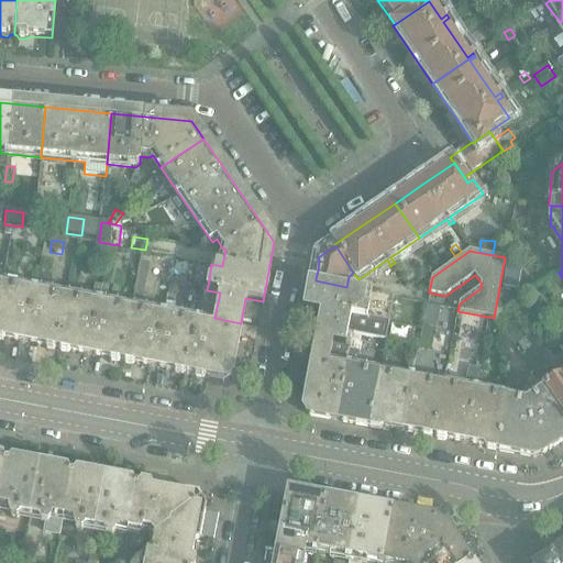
[(506,267),(503,288),(518,291),(521,271),(506,267)]
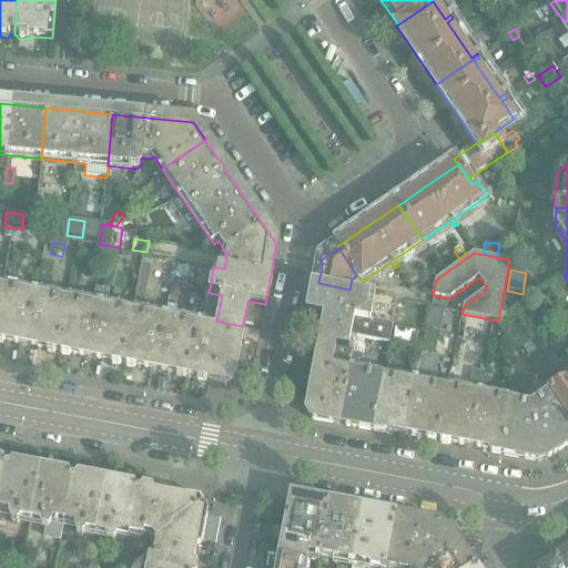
[(39,276),(37,288),(46,291),(48,279),(39,276)]
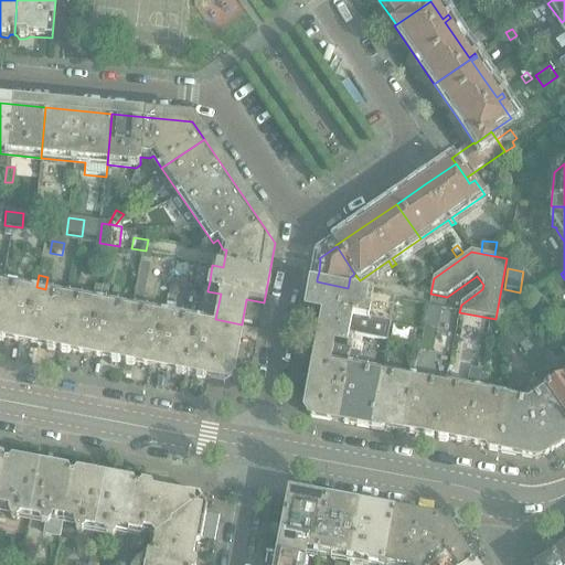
[(200,280),(198,288),(208,290),(210,281),(200,280)]
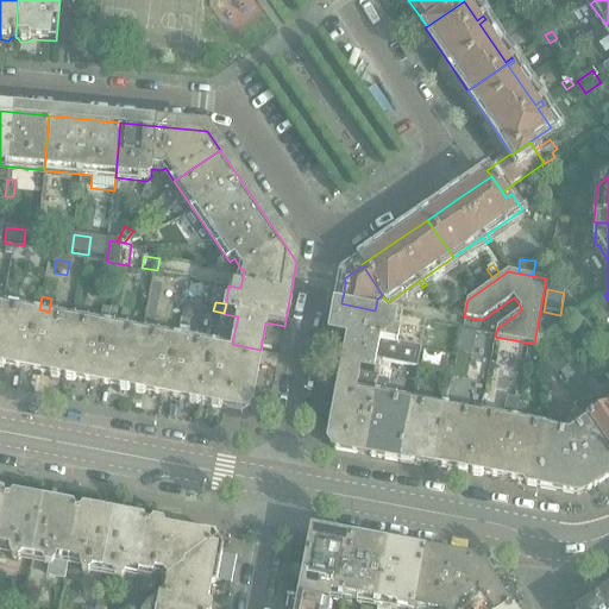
[(337,303),(332,332),(350,336),(344,368),(344,369),(360,371),(374,374),(377,359),(418,366),(427,320),(375,311),(341,303),(341,305),(337,303)]
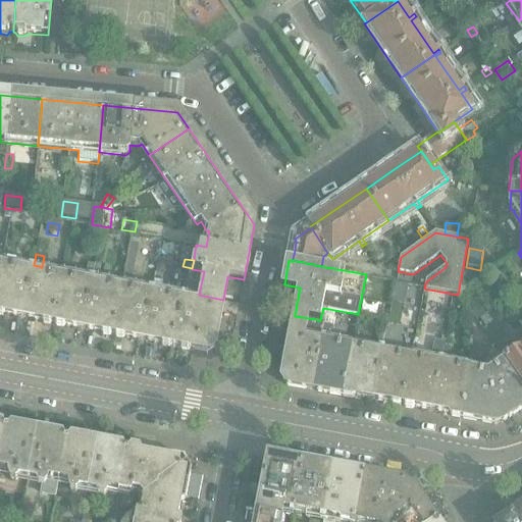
[(90,264),(87,277),(93,278),(96,265),(90,264)]
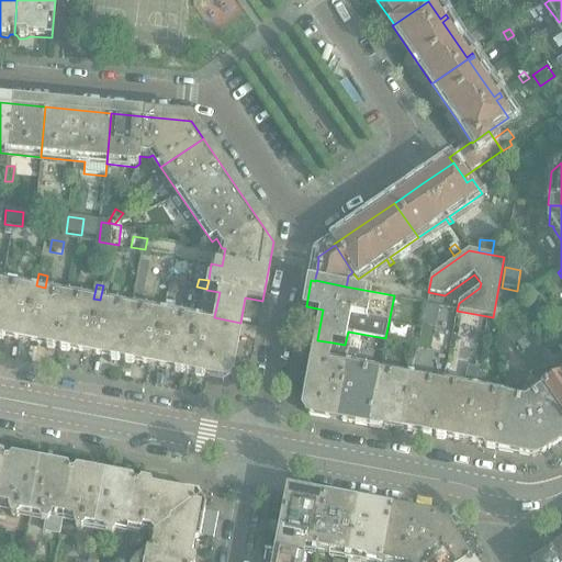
[(169,284),(167,294),(176,296),(178,287),(169,284)]
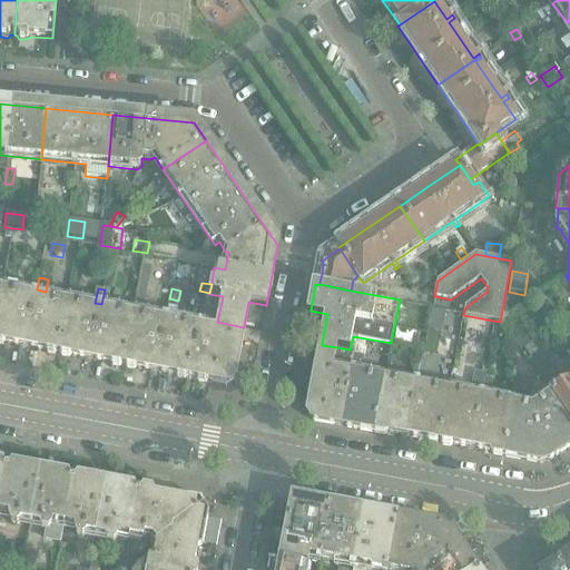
[(58,354),(68,304),(3,292),(0,307),(0,345),(3,346),(7,344),(46,352),(48,355),(53,356),(58,354)]
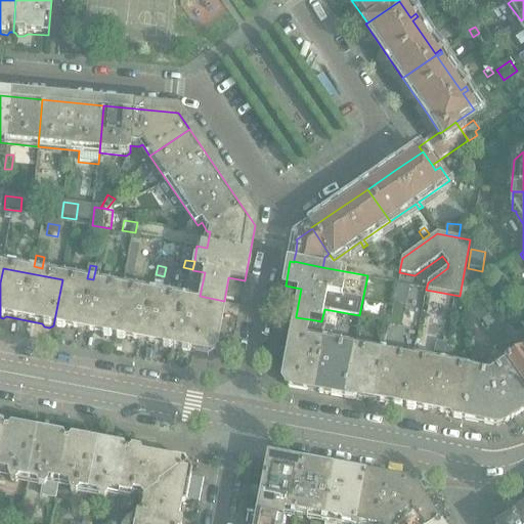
[(114,336),(122,291),(62,279),(53,325),(55,325),(57,329),(62,330),(66,328),(102,334),(103,338),(110,338),(112,336),(114,336)]
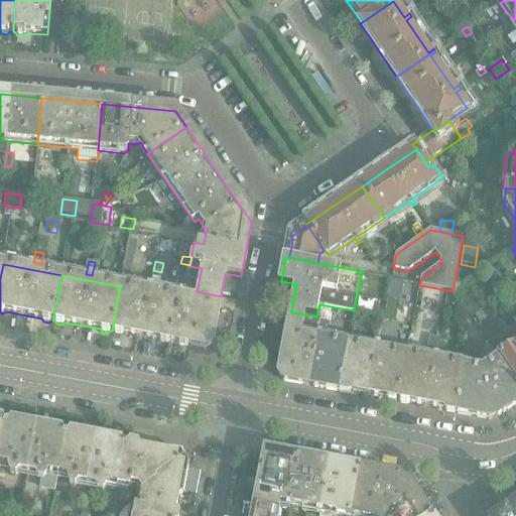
[(382,279),(363,275),(362,281),(381,284),(382,279)]
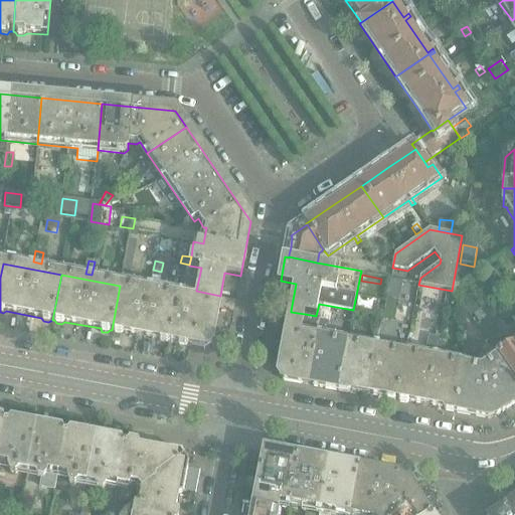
[(386,299),(398,301),(402,283),(390,281),(386,299)]
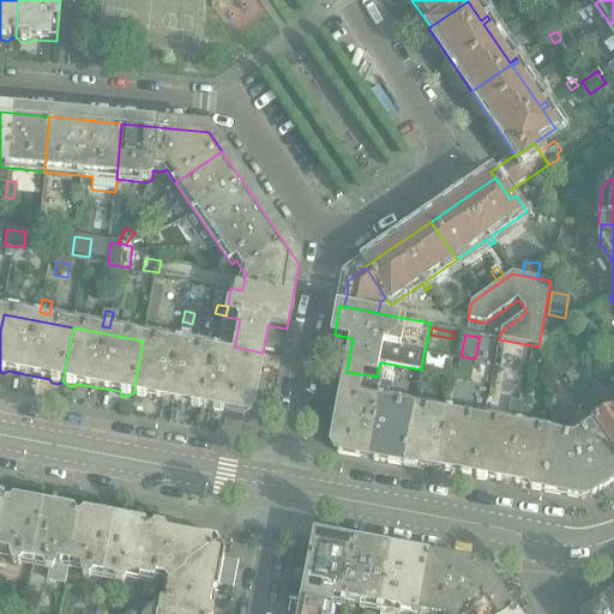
[(204,408),(215,354),(143,341),(133,393),(136,395),(137,398),(144,399),(148,397),(190,404),(192,408),(199,409),(202,408),(204,408)]
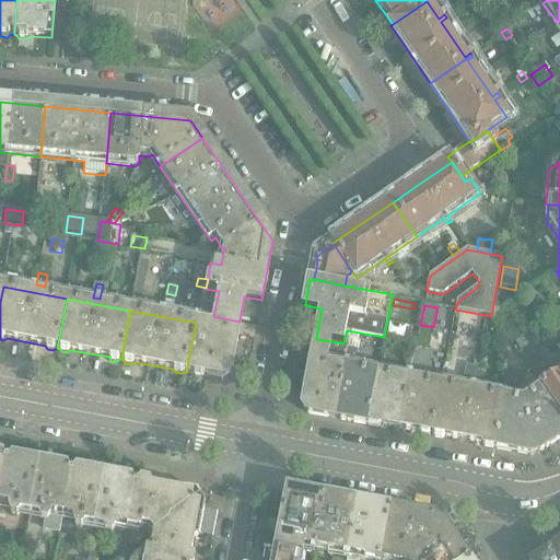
[(408,315),(407,323),(417,325),(417,324),(419,317),(408,315)]
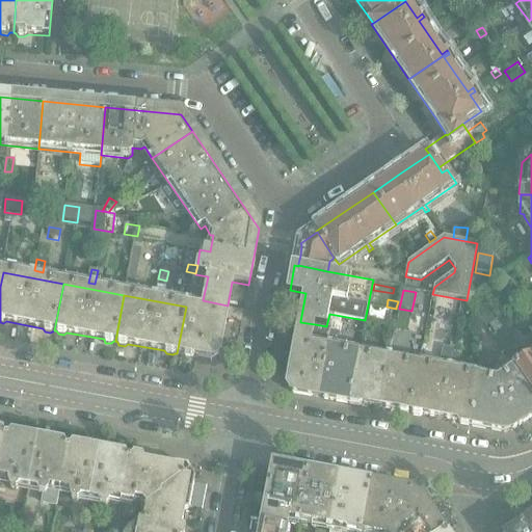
[(218,356),(225,317),(228,306),(203,300),(202,309),(186,307),(177,353),(184,354),(185,356),(191,358),(193,356),(212,361),(218,356)]
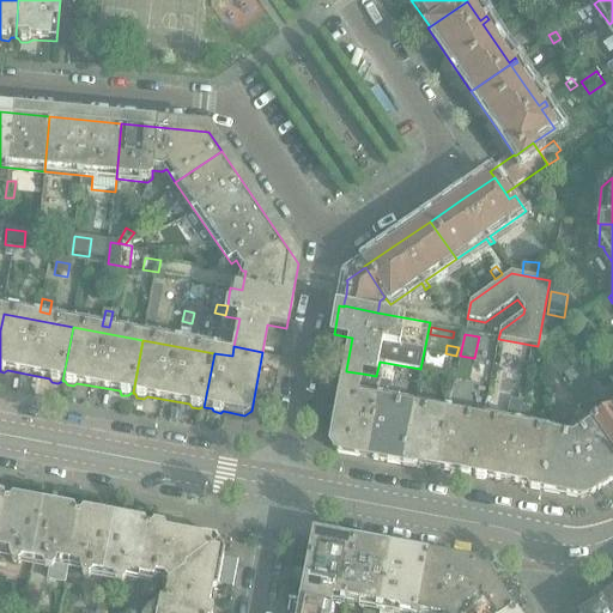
[(560,377),(570,371),(557,353),(548,359),(560,377)]
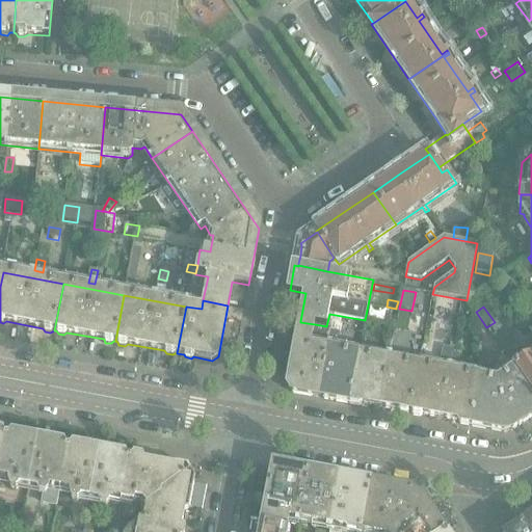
[(499,320),(489,326),(495,335),(504,327),(499,320)]
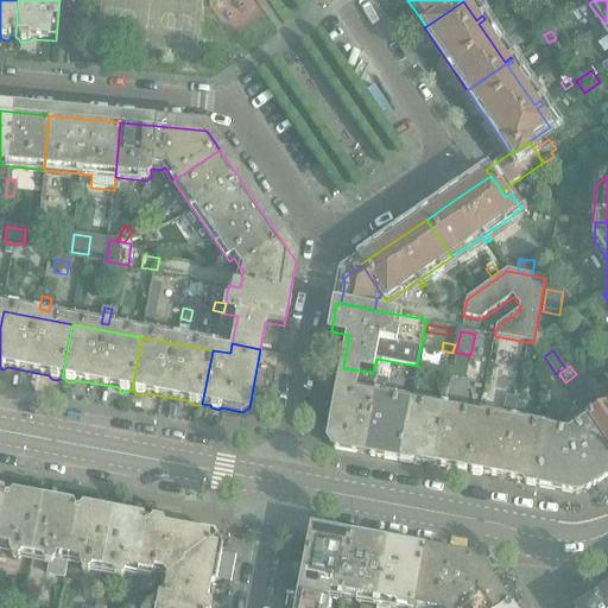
[(334,419),(330,444),(334,450),(334,451),(363,456),(398,463),(409,406),(384,401),(388,380),(378,378),(378,375),(373,374),(373,373),(360,371),(343,368),(335,419),(334,419)]
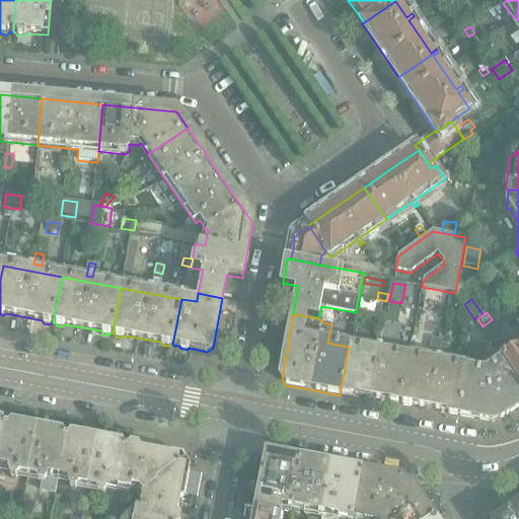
[(429,352),(439,354),(442,339),(432,337),(429,352)]
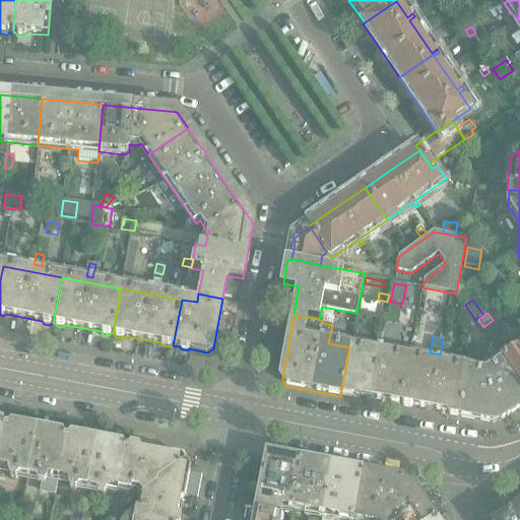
[(349,347),(340,396),(351,398),(354,396),(371,399),(389,402),(390,404),(391,404),(398,406),(398,405),(401,404),(409,359),(411,348),(381,343),(379,353),(349,347)]
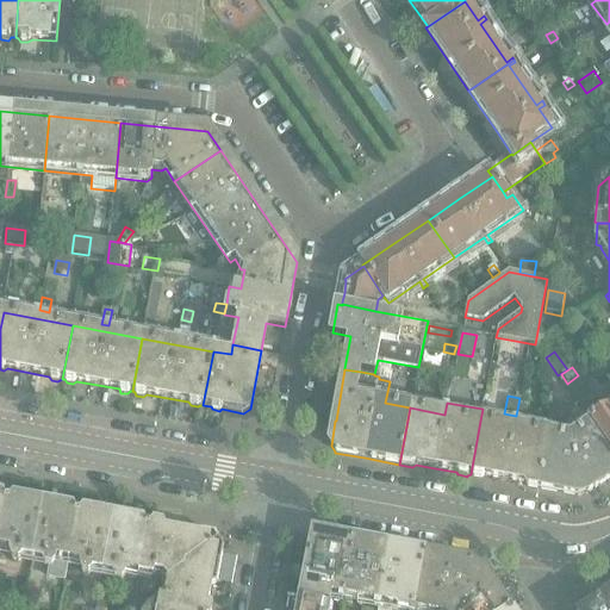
[(565,421),(567,406),(554,404),(552,418),(565,421)]
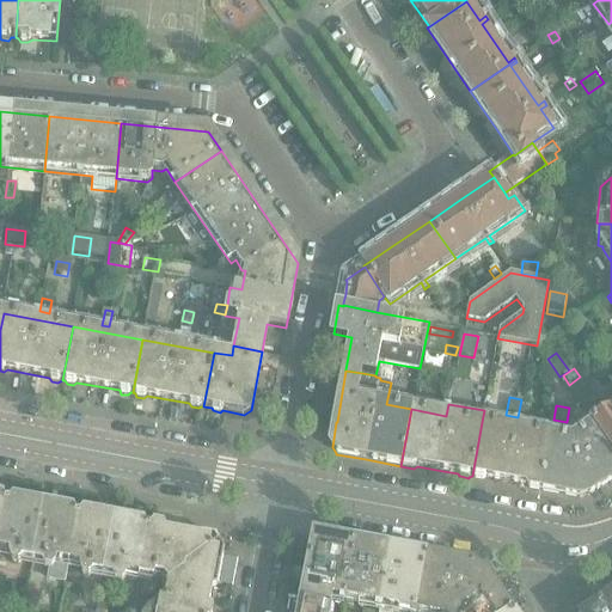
[(611,411),(593,426),(611,453),(611,411)]
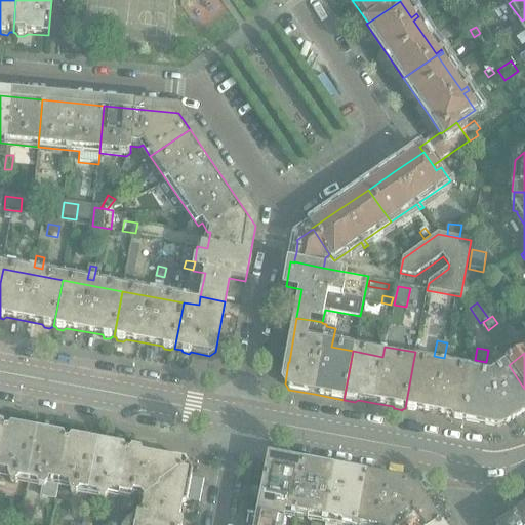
[(413,362),(405,408),(407,410),(407,411),(414,412),(415,412),(417,410),(435,414),(452,417),(454,419),(465,421),(474,373),(444,368),(413,362)]
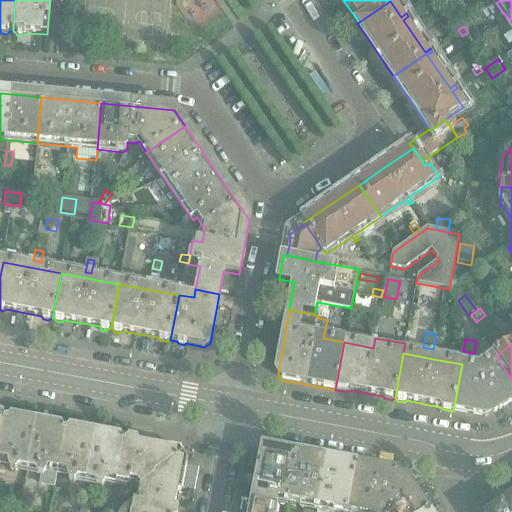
[(462,364),(453,411),(486,417),(489,417),(492,416),(511,402),(511,379),(496,356),(479,367),(478,367),(462,364)]
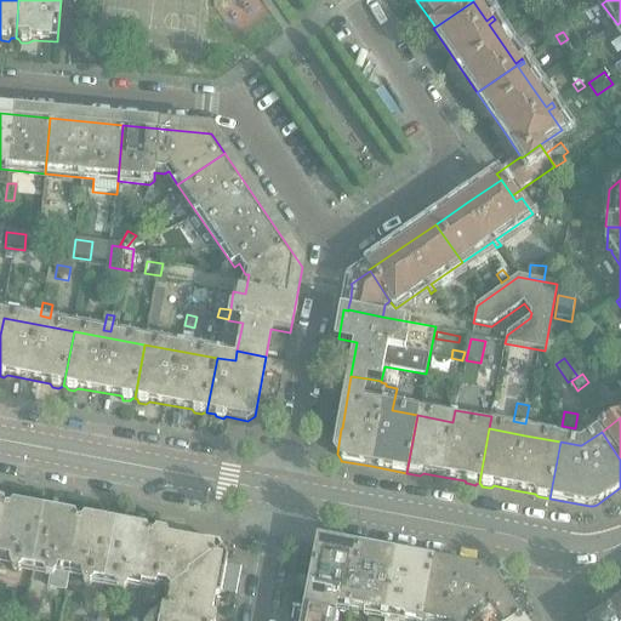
[(69,574),(78,525),(75,524),(74,519),(66,518),(62,522),(57,522),(56,518),(32,514),(29,516),(24,514),(23,511),(13,508),(10,512),(7,512),(0,551),(0,560),(11,563),(11,568),(13,573),(18,574),(22,570),(44,574),(45,580),(52,581),(56,576),(57,573),(69,574)]
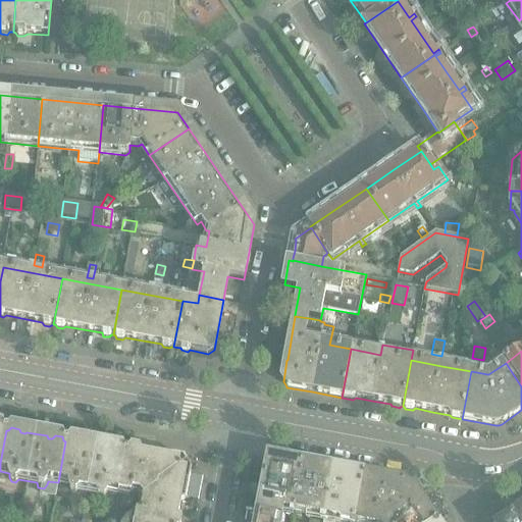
[(118,494),(126,453),(123,452),(122,449),(115,447),(111,450),(108,450),(107,448),(87,444),(85,445),(81,444),(80,440),(71,438),(67,441),(65,441),(58,482),(69,484),(68,488),(70,492),(75,493),(80,490),(97,494),(98,499),(102,500),(107,494),(107,492),(118,494)]
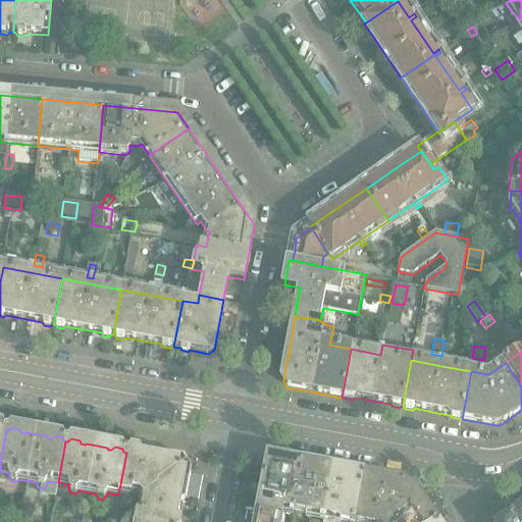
[(186,501),(192,469),(185,460),(152,454),(149,457),(141,456),(140,452),(132,450),(127,453),(126,453),(118,494),(131,497),(132,492),(140,494),(144,499),(141,515),(138,514),(136,521),(179,521),(177,520),(180,503),(186,501)]
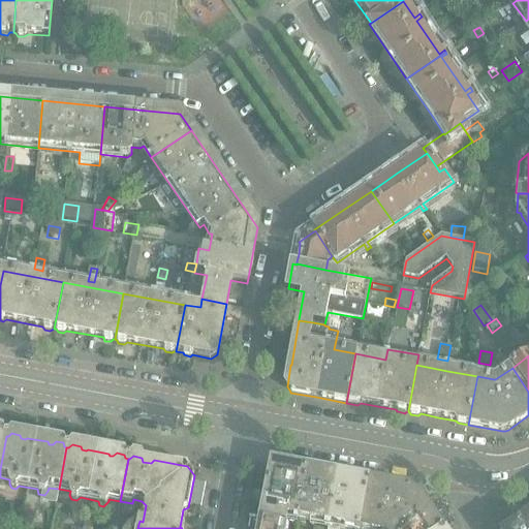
[(285,528),(287,519),(297,520),(297,519),(306,471),(276,466),(270,470),(267,487),(267,488),(267,489),(265,490),(262,499),(265,501),(261,517),(261,518),(258,528),(285,528)]
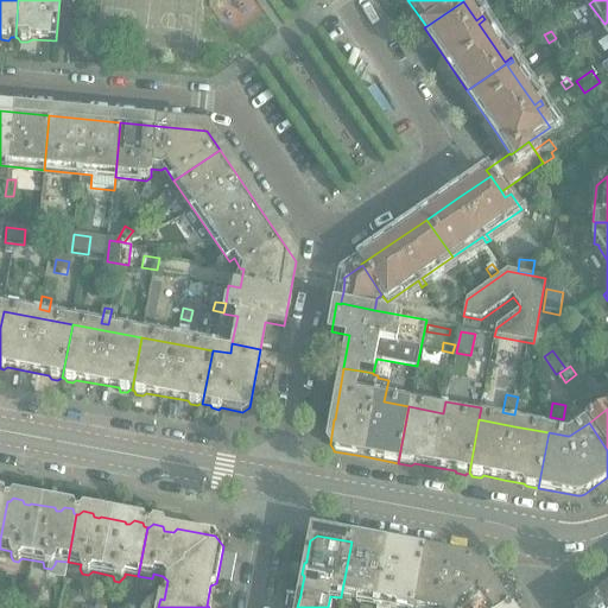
[(352,542),(341,596),(377,603),(375,607),(411,607),(422,553),(386,548),(352,542)]
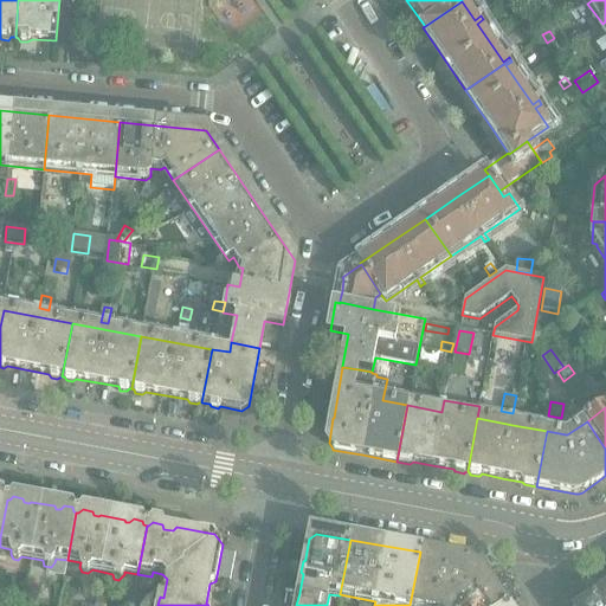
[(420,552),(410,605),(503,605),(478,568),(475,565),(470,561),(420,552)]
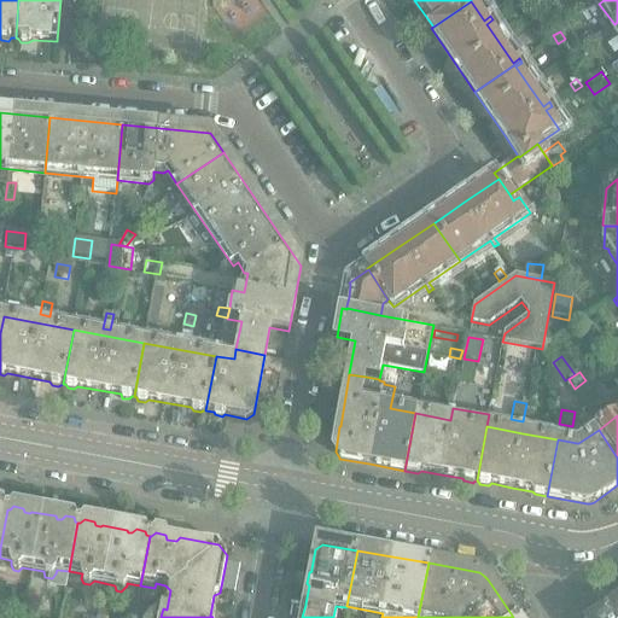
[(617,617),(617,601),(593,617),(617,617)]
